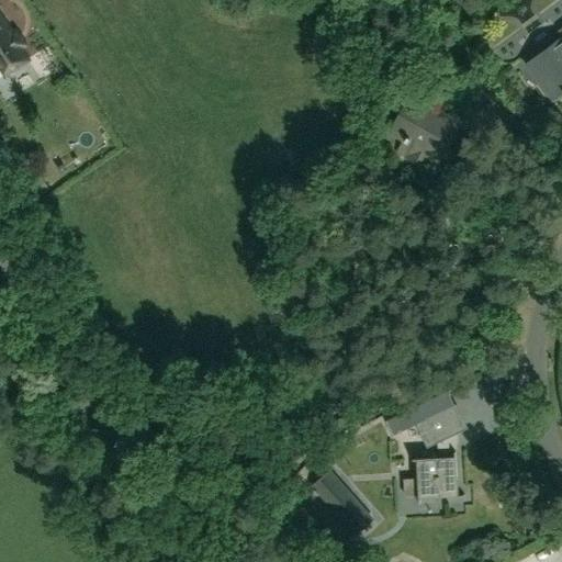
[(22,0),(0,0),(0,1),(9,18),(26,7),(22,0)]
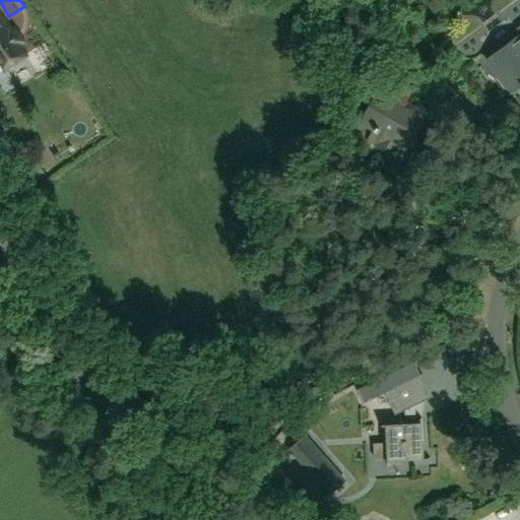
[(0,72),(5,69),(24,56),(17,45),(23,42),(14,28),(10,30),(0,15),(0,72)]
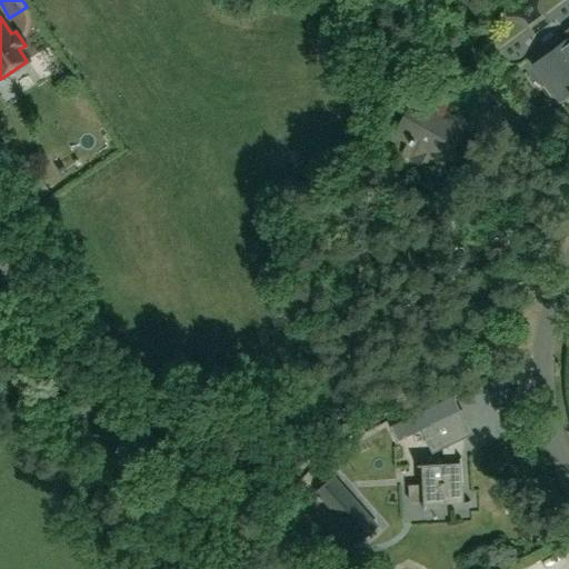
[(568,38),(533,65),(560,100),(568,92),(568,38)]
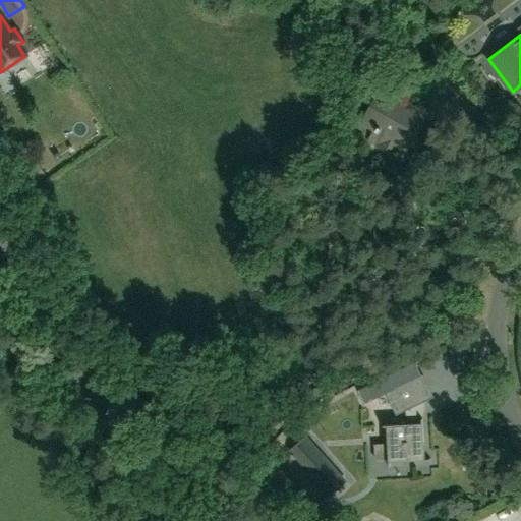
[(361,122),(374,128),(367,140),(400,159),(424,115),(407,106),(406,108),(394,101),(404,82),(388,74),(361,122)]
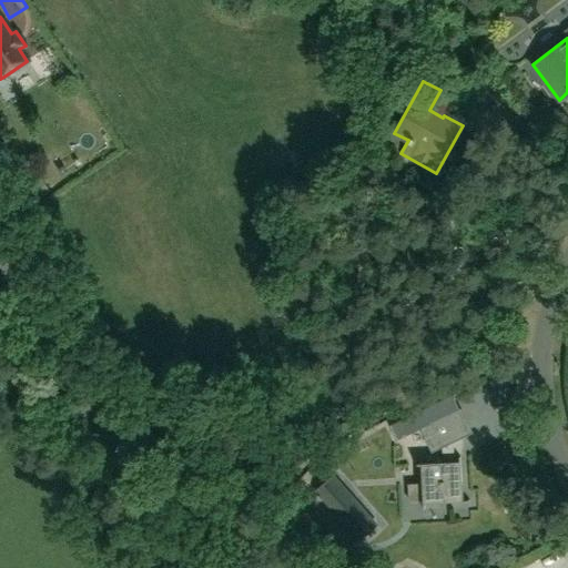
[(51,192),(39,170),(13,184),(21,199),(27,195),(30,203),(51,192)]
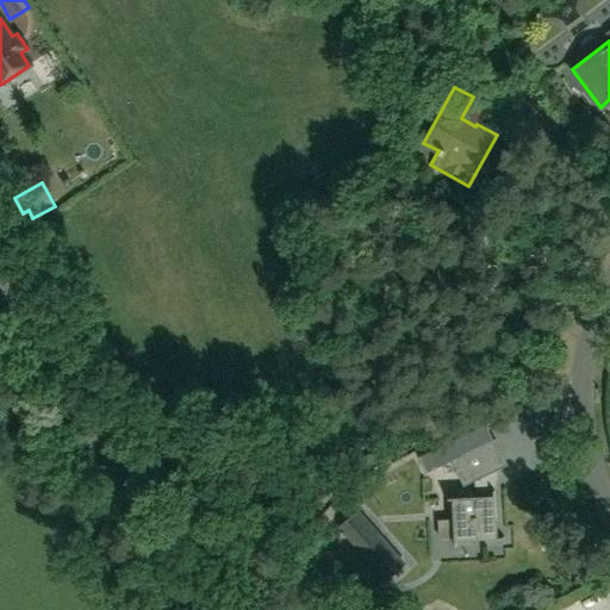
[(492,440),(461,455),(473,480),(474,497),(452,498),(452,518),(439,520),(440,537),(453,536),(453,541),(496,539),(492,472),(505,466),(492,440)]
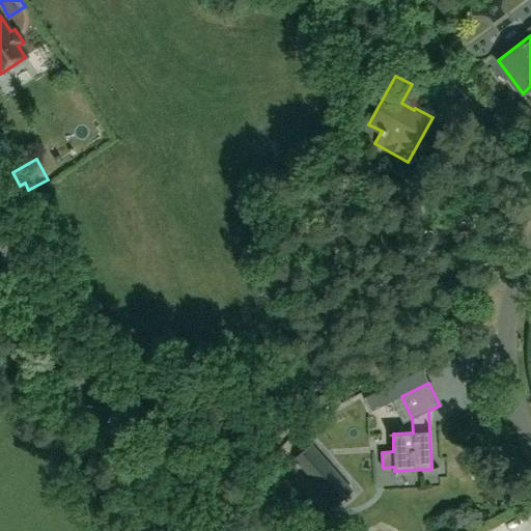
[(384,404),(401,396),(395,384),(379,392),(363,398),(369,412),(384,404)]
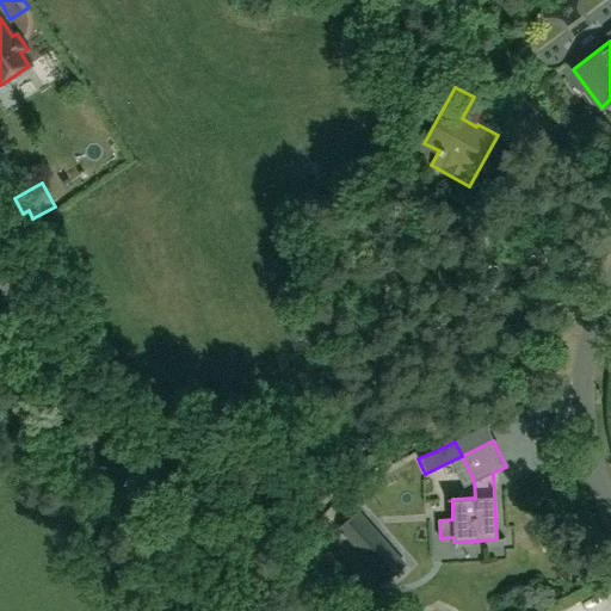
[(405,565),(359,512),(339,529),(384,581),(405,565)]
